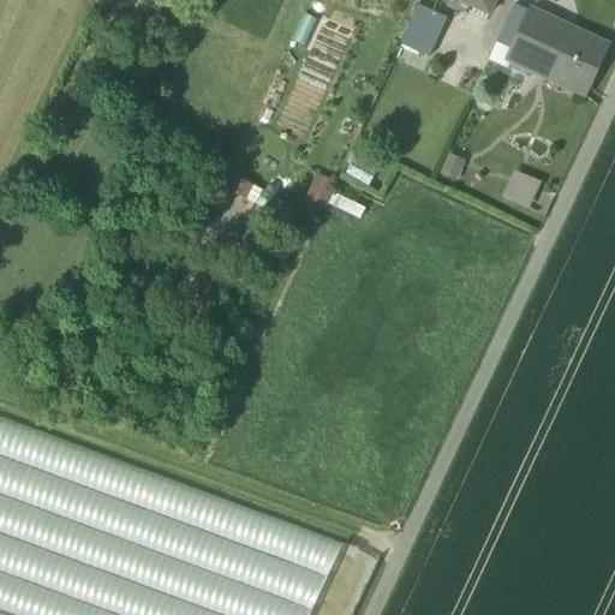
[(495,0),(455,0),(488,16),(495,0)]
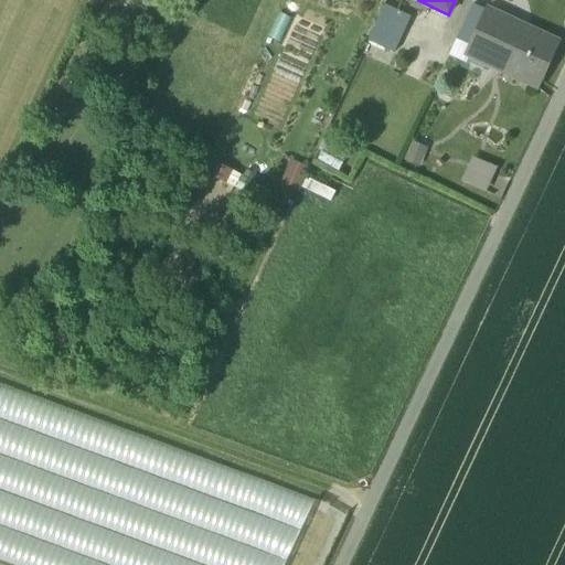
[(411,18),(384,6),(368,41),(394,53),(411,18)]
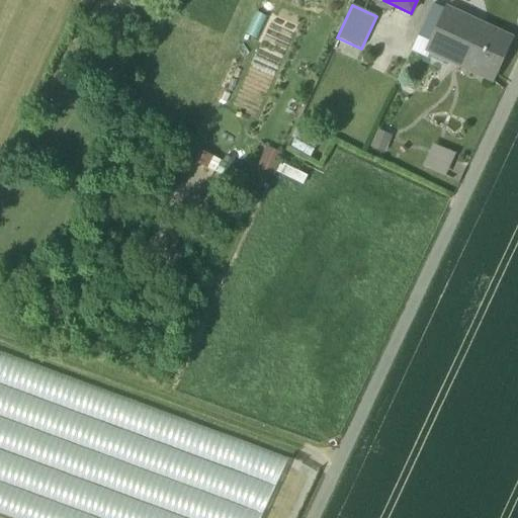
[(433,5),(418,37),(431,44),(446,11),(433,5)]
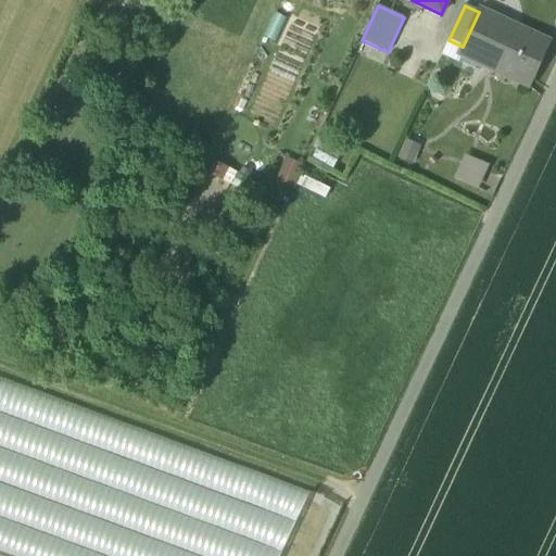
[(548,41),(480,9),(479,12),(463,47),(458,55),(478,64),(481,58),(531,80),(548,41)]
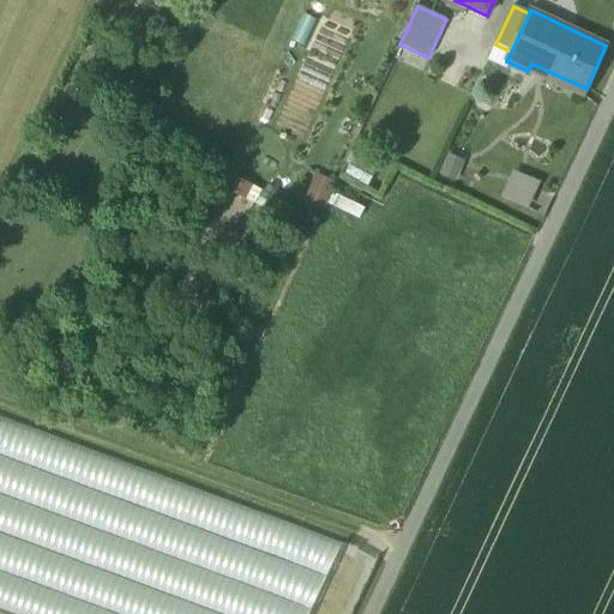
[(461,162),(445,156),(435,180),(451,187),(461,162)]
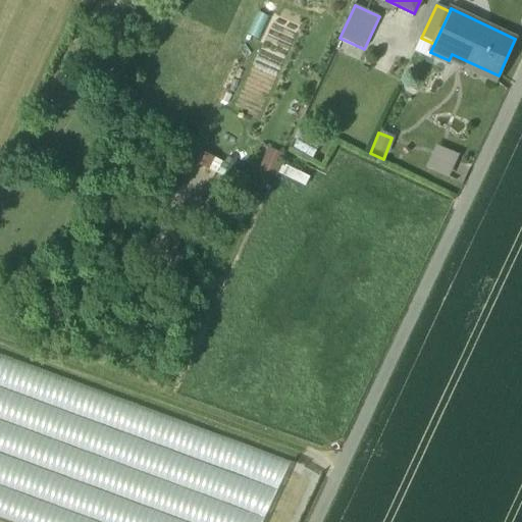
[(261,167),(278,172),(284,153),(267,147),(261,167)]
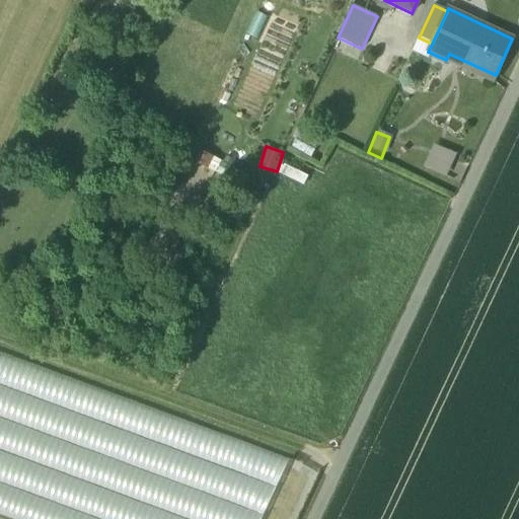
[(455,157),(433,147),(424,167),(446,176),(455,157)]
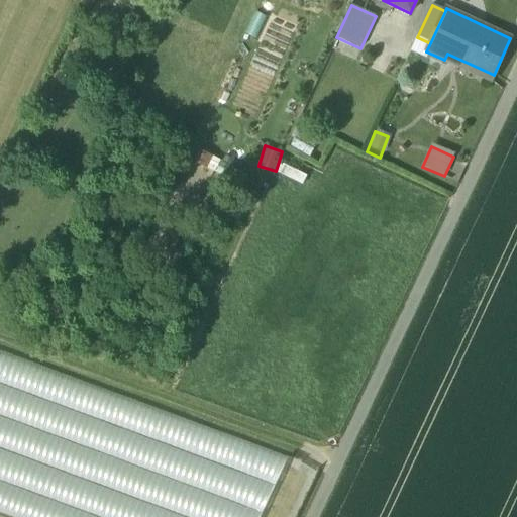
[(0,347),(0,507),(29,516),(263,516),(288,445),(0,347)]
